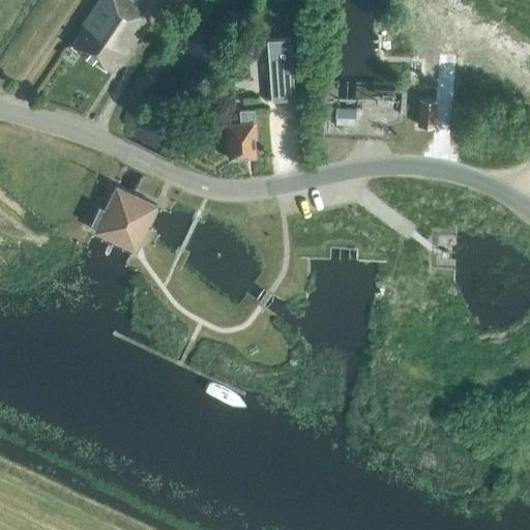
[(134,6),(138,0),(97,0),(81,24),(83,26),(70,45),(104,68),(117,50),(119,51),(145,15),(134,6)]
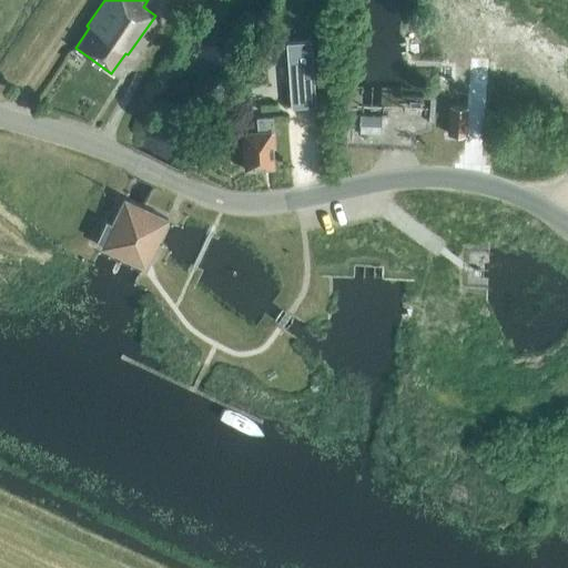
[(290,108),(315,105),(310,41),(284,43),(290,108)]
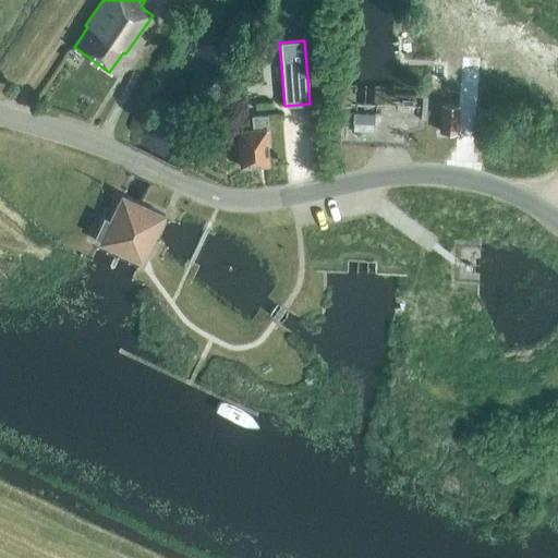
[(457,133),(459,106),(440,105),(438,132),(457,133)]
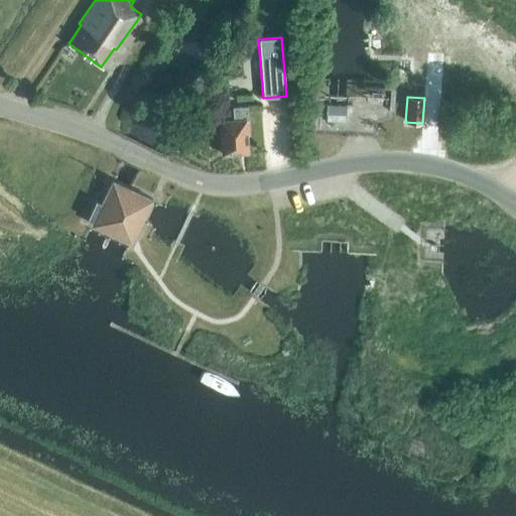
[(326,104),(325,121),(345,121),(345,105),(326,104)]
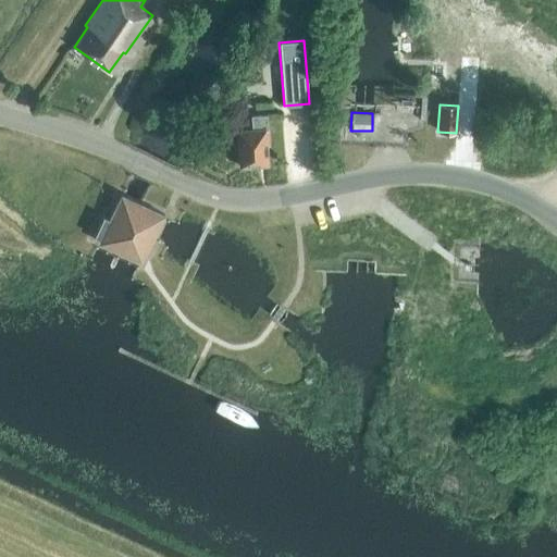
[(267,127),(265,114),(250,115),(251,128),(236,130),(238,166),(267,164),(265,145),(268,145),(267,127)]
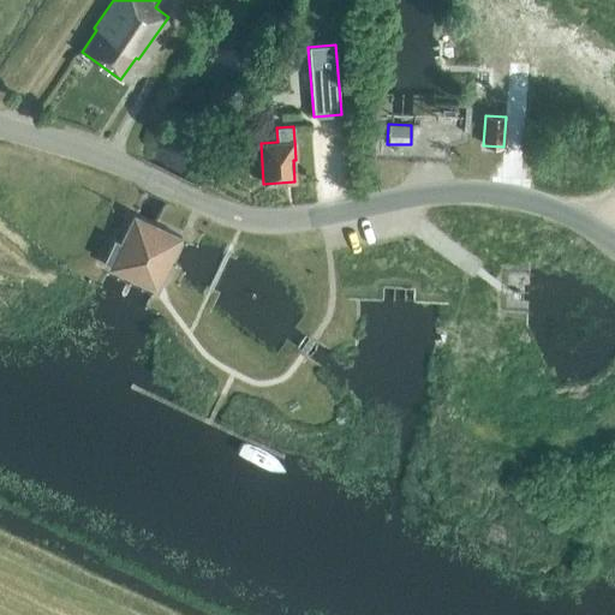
[(154,290),(180,236),(132,214),(119,243),(113,239),(103,261),(109,263),(107,267),(154,290)]
